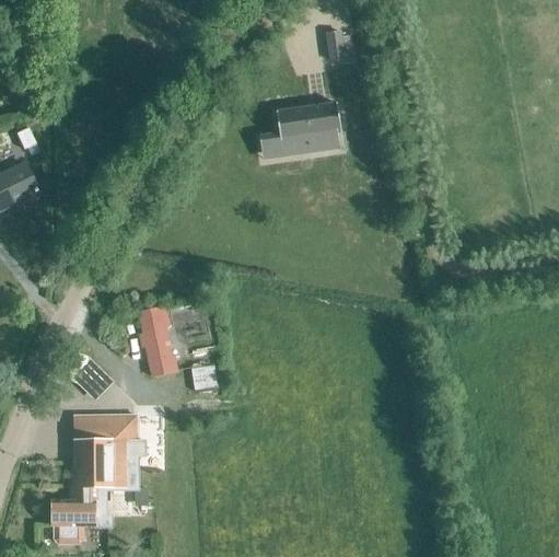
[(326,33),(329,59),(344,57),(340,31),(326,33)]
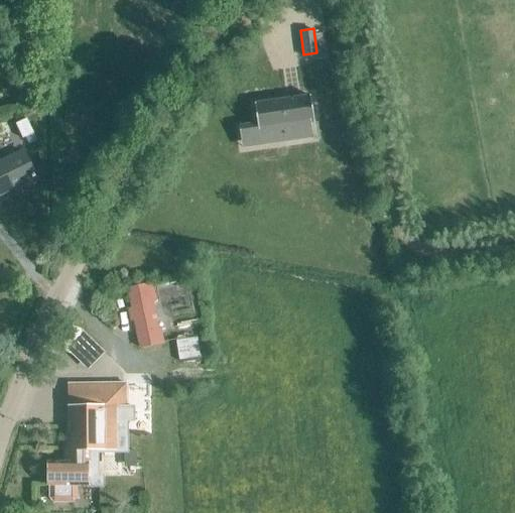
[(257,129),(283,125),(285,139),(311,135),(309,121),(313,120),(309,94),(253,102),(257,129)]
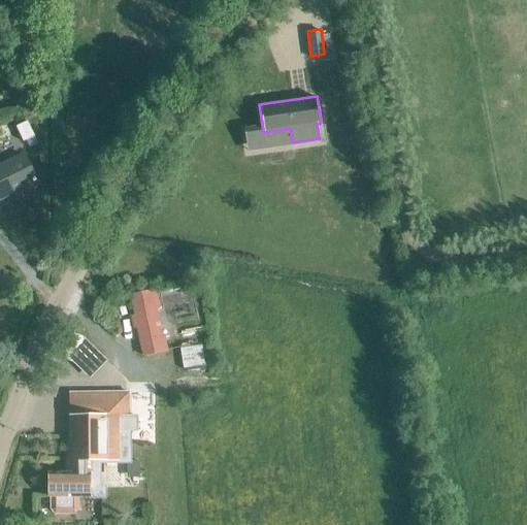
[(0,197),(35,179),(23,154),(0,165),(0,197)]
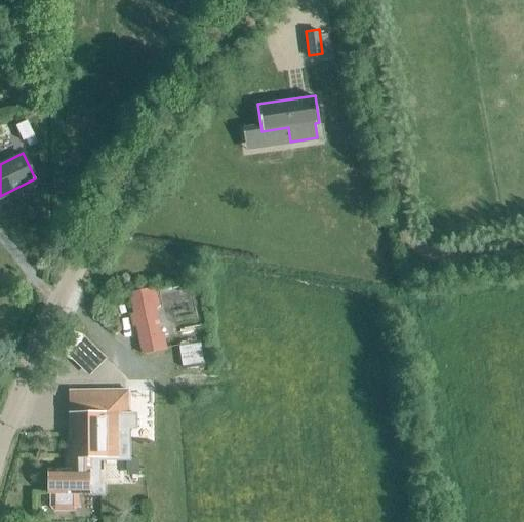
[(128,293),(142,351),(165,345),(155,306),(158,305),(154,287),(128,293)]
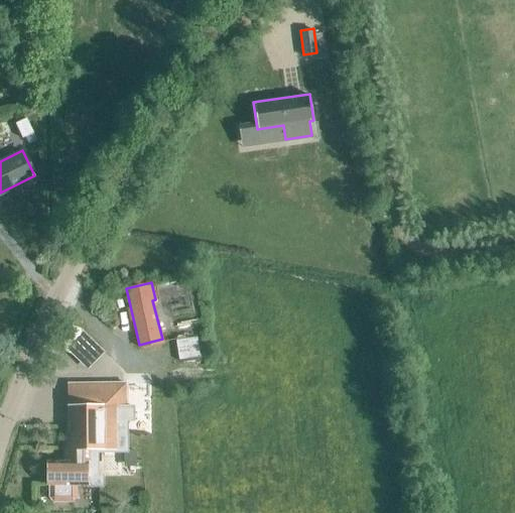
[(203,355),(201,355),(196,325),(171,329),(173,340),(175,339),(180,370),(205,367),(203,355)]
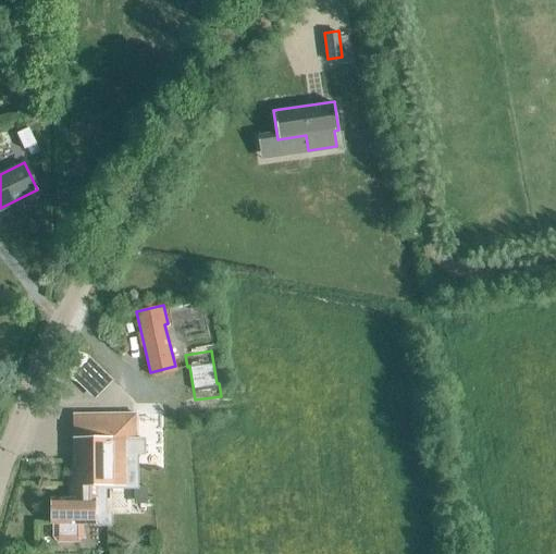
[(137,488),(137,483),(137,410),(74,411),(75,497),(51,497),(51,520),(52,520),(51,536),(58,541),(77,541),(83,536),(83,519),(109,519),(109,512),(106,512),(106,488),(137,488)]
